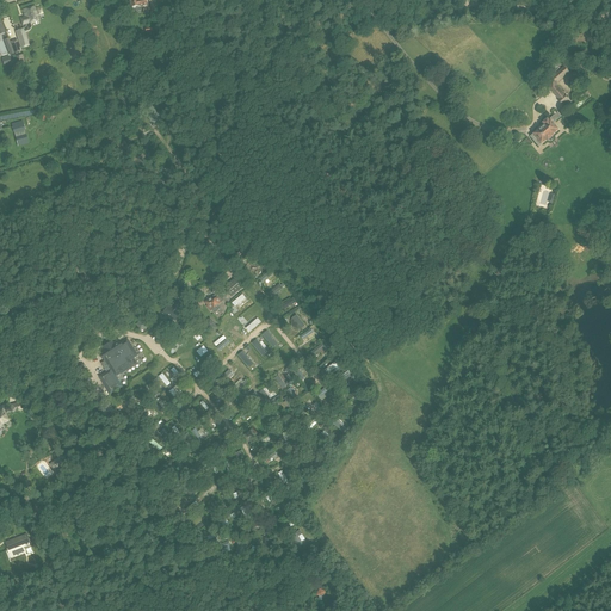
[(128,0),(129,2),(130,2),(131,7),(133,11),(143,8),(143,12),(150,11),(148,0),(128,0)]
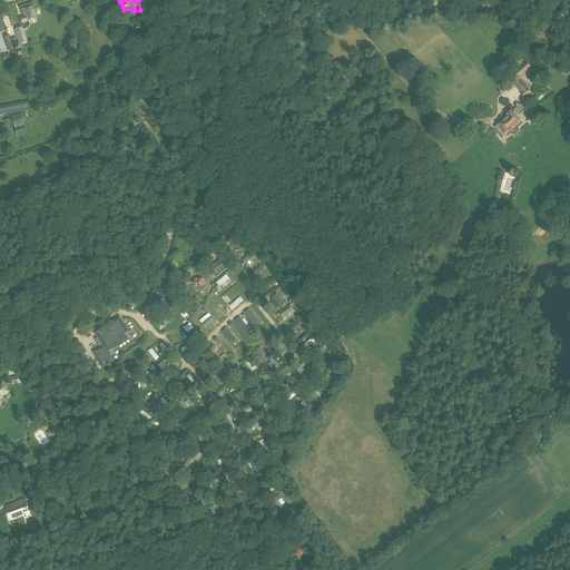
[(15,29),(19,45),(27,42),(23,30),(28,28),(29,25),(28,21),(37,19),(32,6),(21,9),(23,16),(19,17),(22,27),(15,29)]
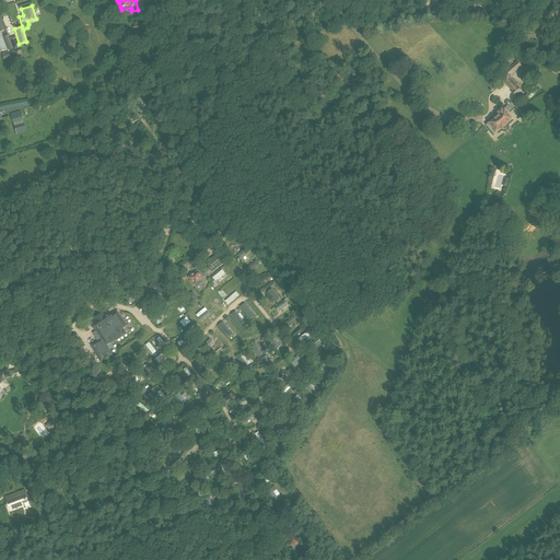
[(511,91),(515,96),(522,90),(518,85),(517,85),(511,79),(511,76),(523,66),(517,59),(503,71),(503,81),(512,91),(511,91)]
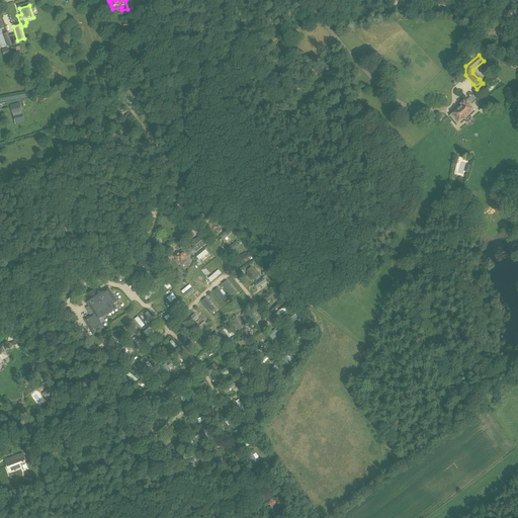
[(122,96),(133,106),(139,100),(128,90),(122,96)]
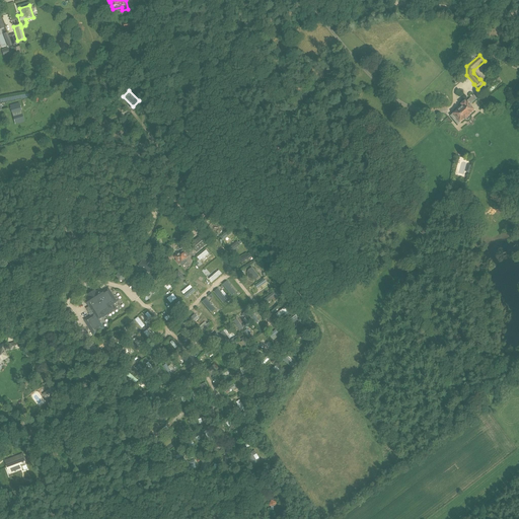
[(450,116),(458,125),(465,119),(465,120),(468,120),(469,119),(469,116),(474,110),(469,104),(476,98),(473,95),(466,101),(465,100),(461,104),(461,105),(453,113),(450,116)]
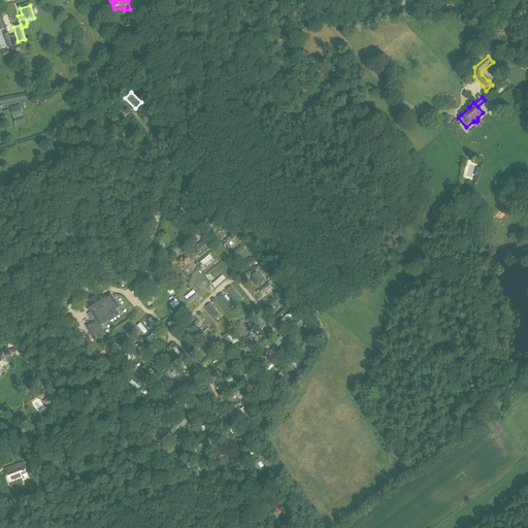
[(10,107),(15,126),(25,124),(20,104),(10,107)]
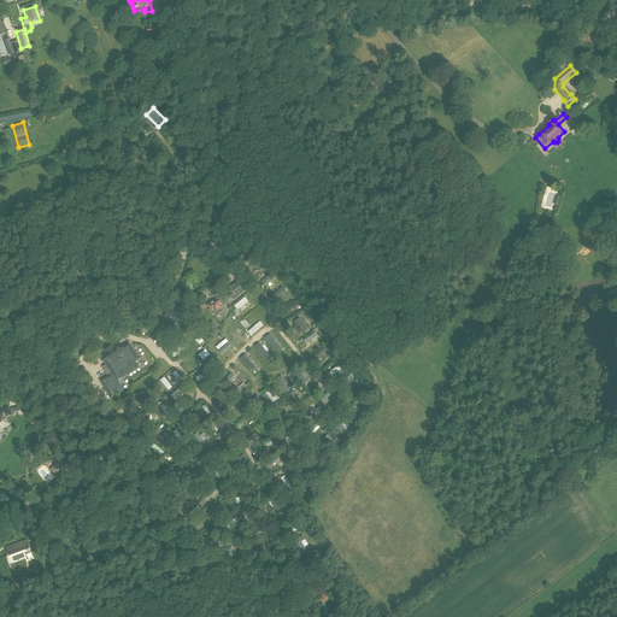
[(151,197),(159,203),(171,186),(170,184),(174,178),(166,174),(162,182),(163,183),(159,188),(158,187),(151,197)]
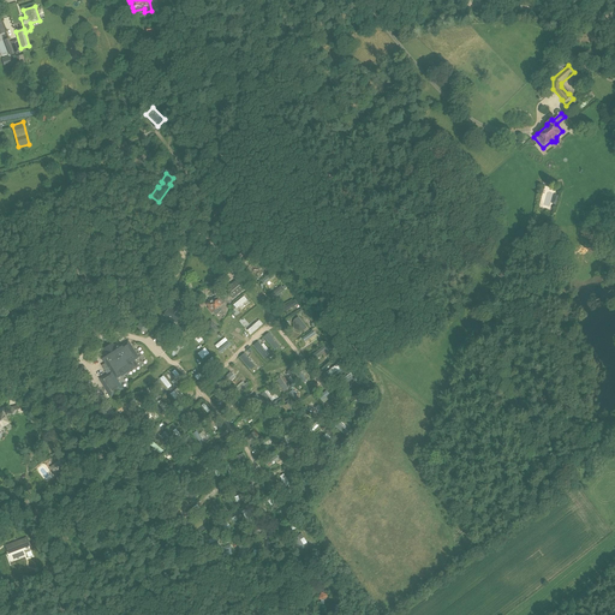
[(212,216),(218,219),(221,212),(215,208),(212,216)]
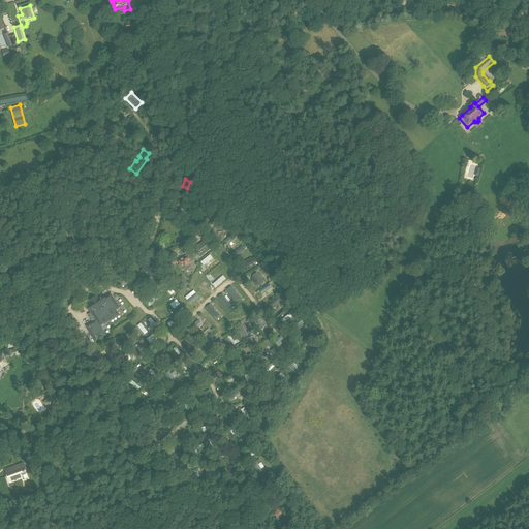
[(204,216),(207,222),(216,218),(213,212),(204,216)]
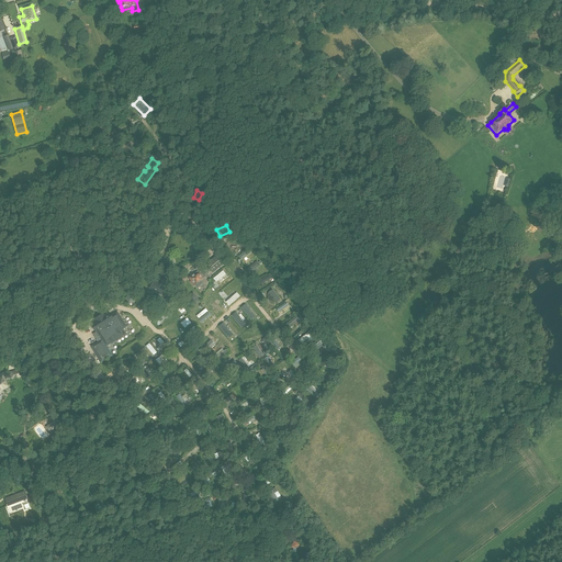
[(71,259),(76,263),(81,256),(89,262),(93,258),(80,246),(76,251),(77,253),(71,259)]
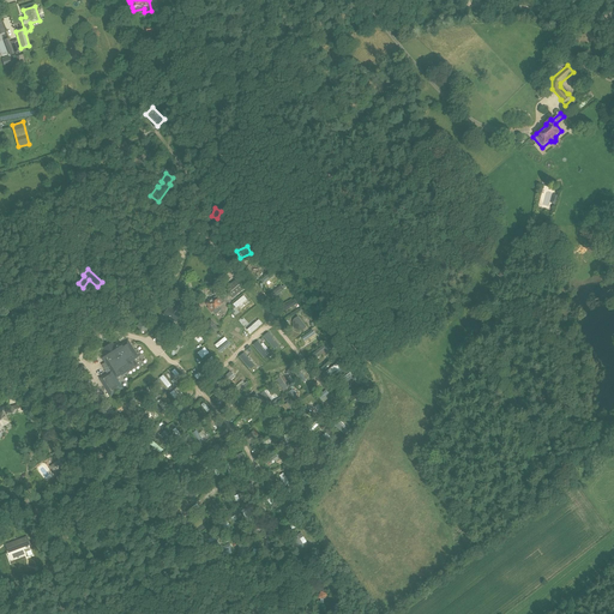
[(272,272),(263,280),(265,283),(275,276),(272,272)]
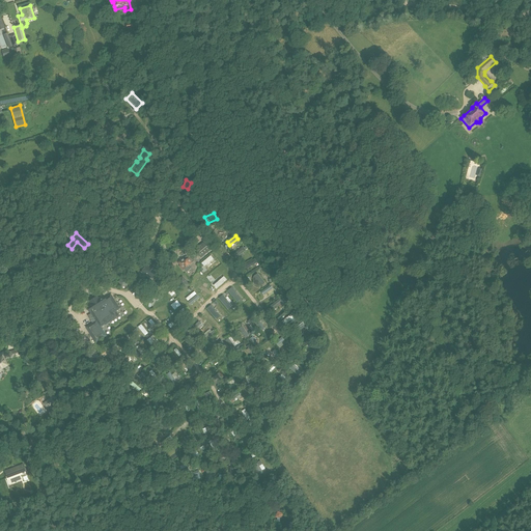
[(195,250),(201,258),(203,256),(211,250),(203,242),(195,250)]
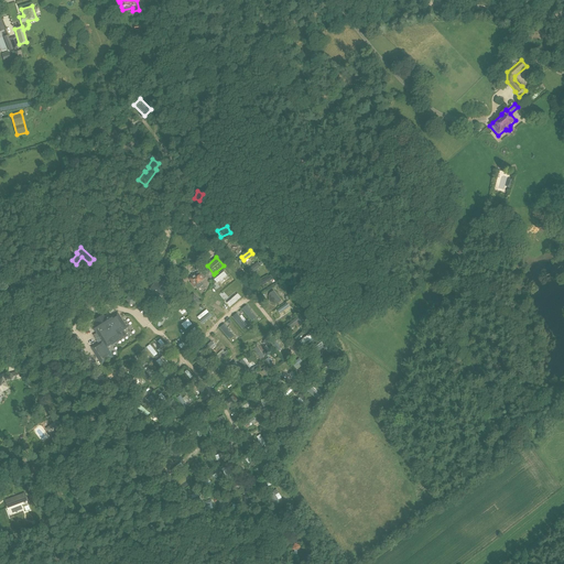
[(258,262),(248,270),(251,274),(261,267),(258,262)]
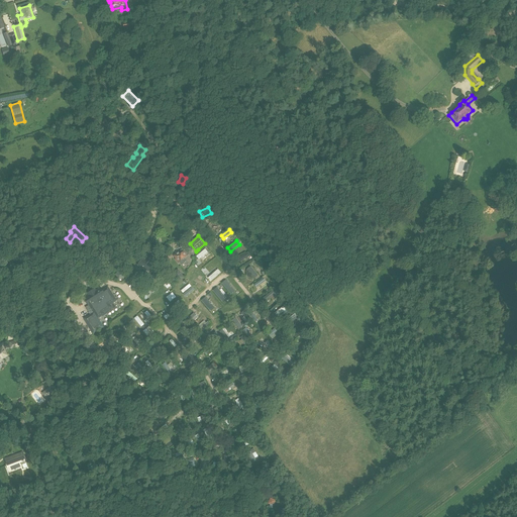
[(184,257),(187,255),(182,249),(174,255),(177,259),(175,260),(178,263),(179,262),(182,265),(187,261),(184,257)]
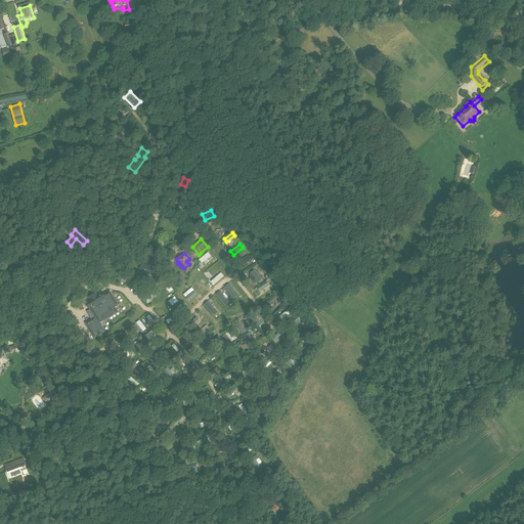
[(208,253),(200,260),(202,263),(211,256),(208,253)]
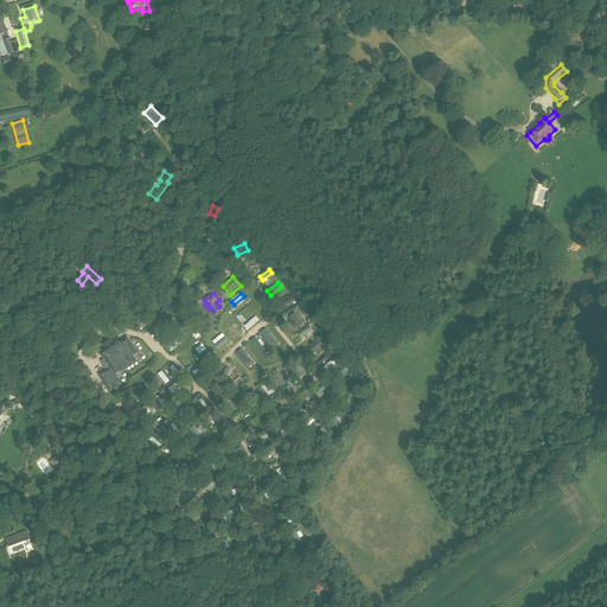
[(292,296),(280,304),(282,307),(294,300),(292,296)]
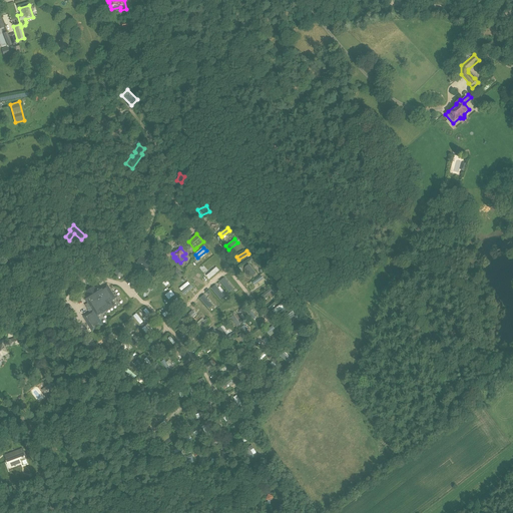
[(138,261),(137,263),(147,270),(151,263),(150,262),(153,257),(147,253),(144,258),(141,255),(141,257),(138,261)]
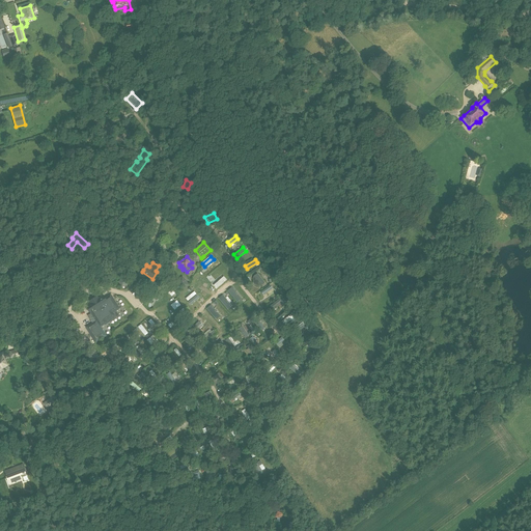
[(253,279),(253,281),(253,282),(254,283),(254,284),(255,284),(255,285),(256,285),(257,285),(258,285),(258,286),(259,286),(260,286),(261,286),(261,285),(266,283),(257,273),(254,276),(254,277),(253,277),(253,278),(253,279)]
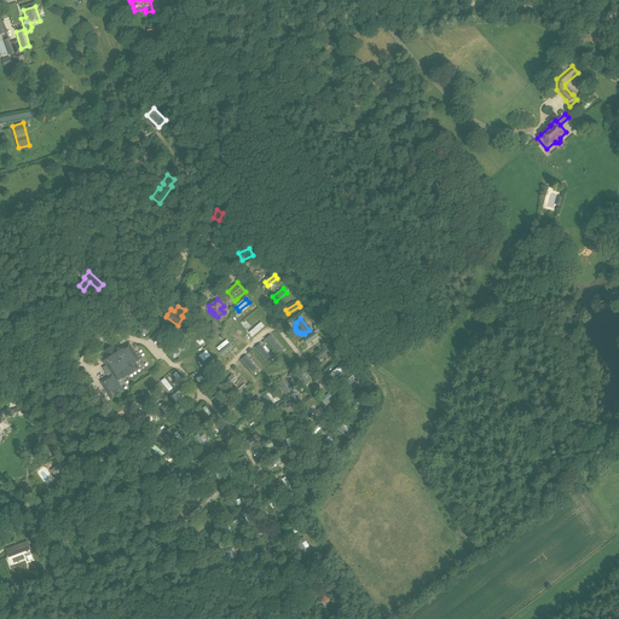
[(138,328),(143,336),(155,328),(149,320),(138,328)]
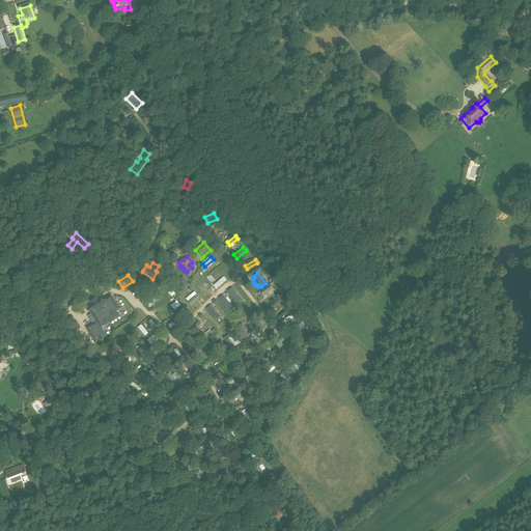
[(177,280),(184,289),(190,285),(183,276),(177,280)]
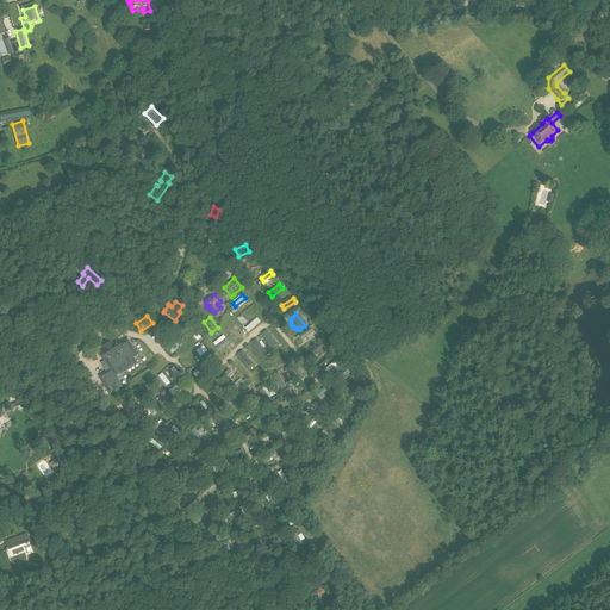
[(246,328),(249,331),(260,321),(257,317),(246,328)]
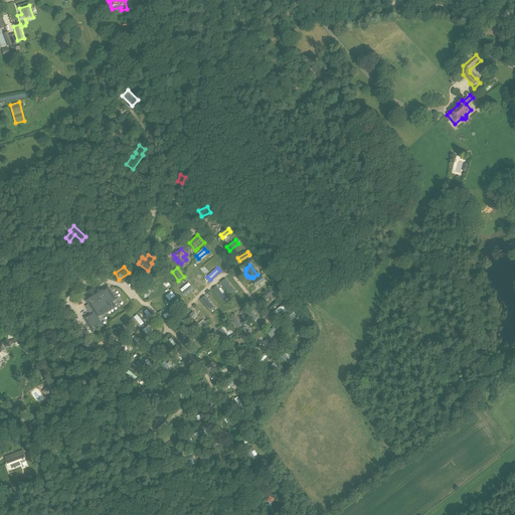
[(263,277),(253,283),(256,286),(265,281),(263,277)]
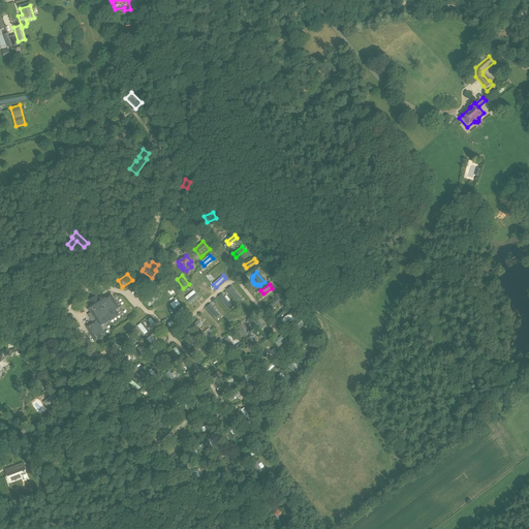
[(231,286),(227,289),(237,301),(241,298),(231,286)]
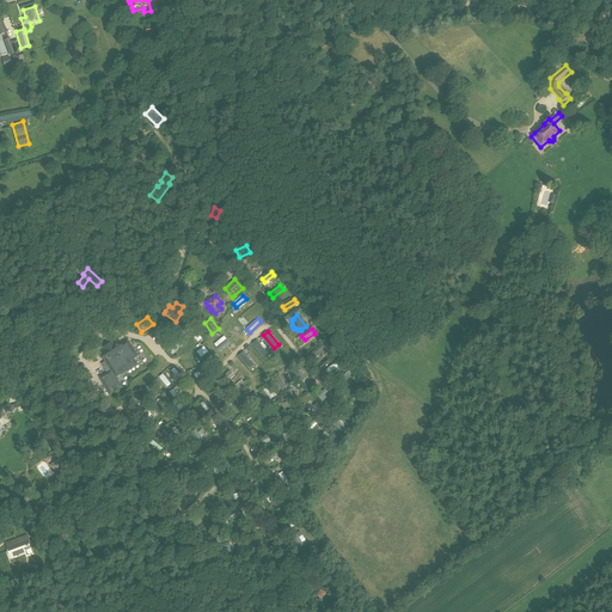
[(226,341),(216,348),(220,352),(230,344),(226,341)]
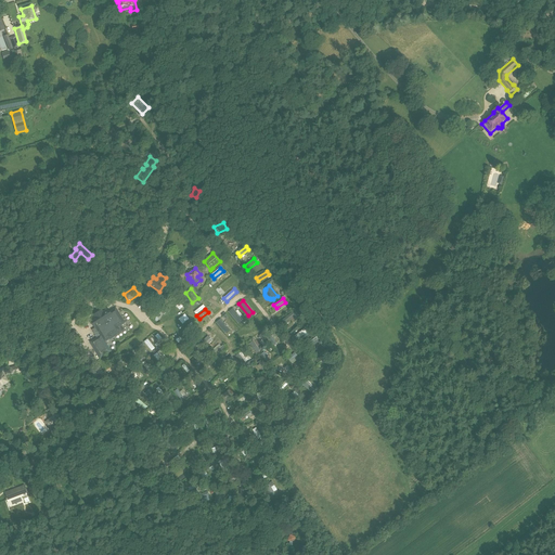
[(233,309),(229,312),(239,323),(243,320),(233,309)]
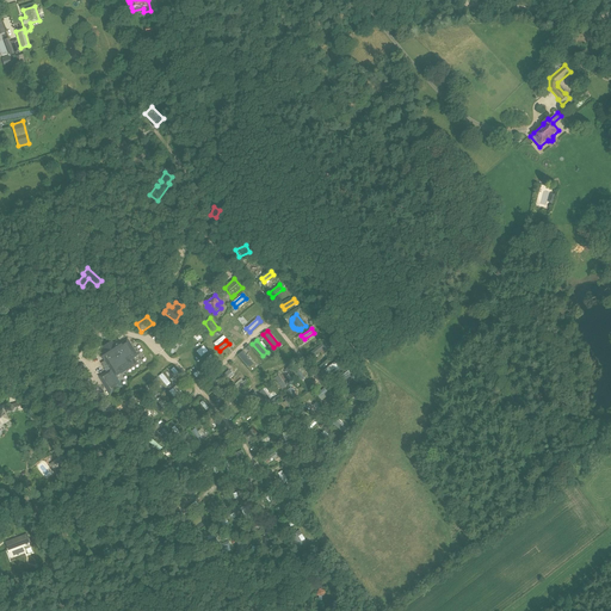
[(323,349),(326,352),(331,350),(325,341),(312,352),(314,356),(323,349)]
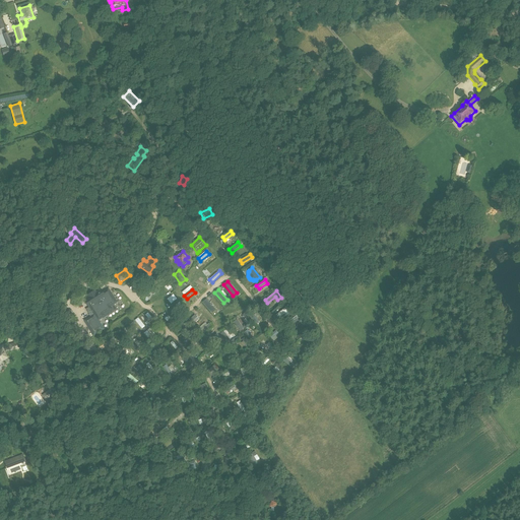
[(107,311),(114,306),(107,293),(103,295),(102,293),(96,296),(95,294),(90,297),(92,299),(88,301),(91,307),(87,309),(91,315),(84,319),(93,333),(104,327),(100,320),(104,317),(103,316),(108,312),(107,311)]
